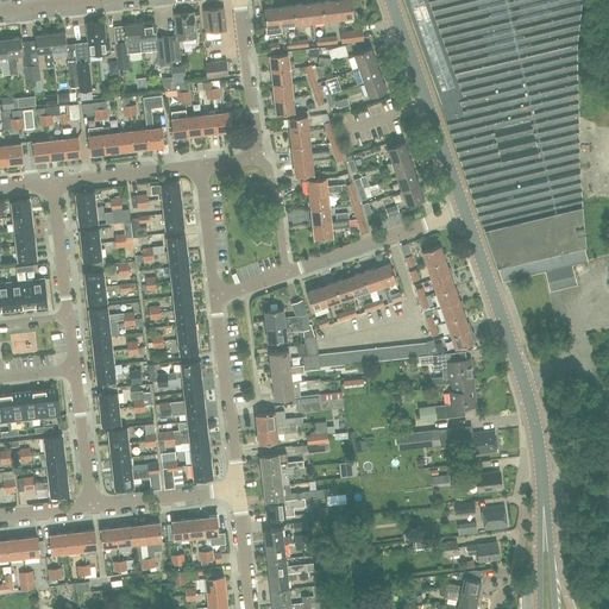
[(325,22),(339,19),(337,0),(322,2),(325,22)]
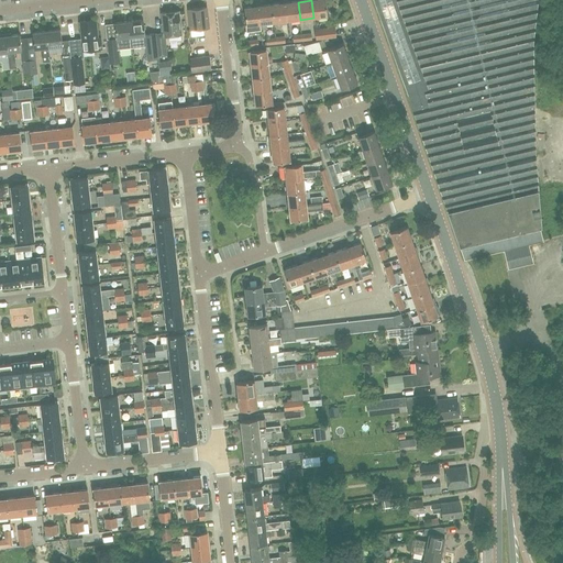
[(312,0),(311,0),(313,18),(328,17),(324,0),(312,0)]
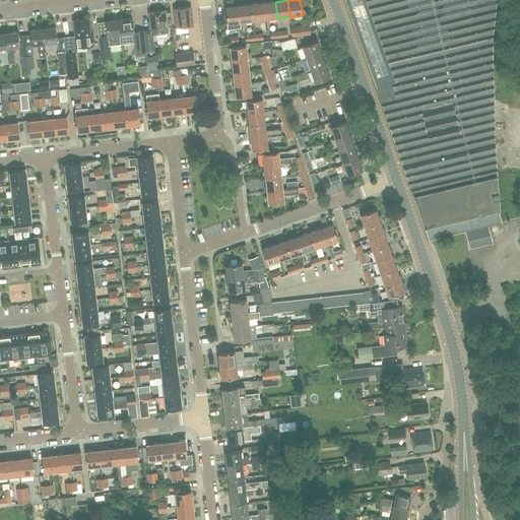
[(345,0),(362,44),(383,104),(415,198),(429,239),(433,238),(465,231),(488,225),(502,221),(498,208),(500,207),(494,143),(493,124),(492,43),(493,27),(496,0),(345,0)]
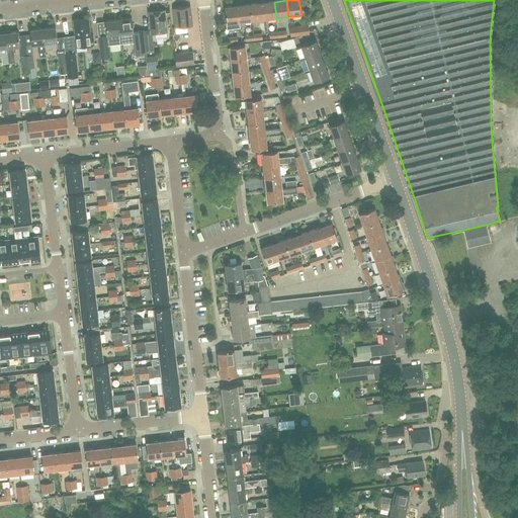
[(264,19),(276,18),(274,2),(262,3),(264,19)]
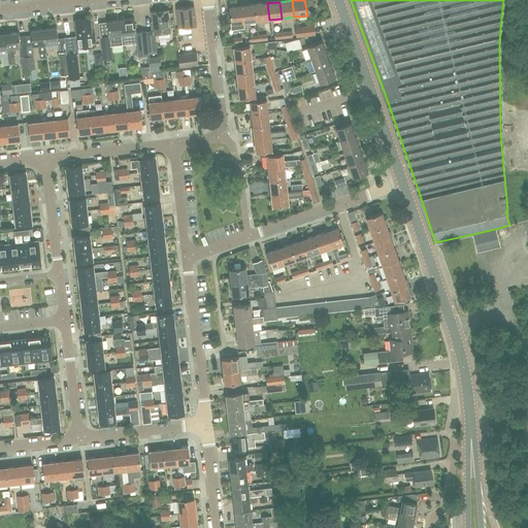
[(257,22),(269,20),(267,3),(255,4),(257,22)]
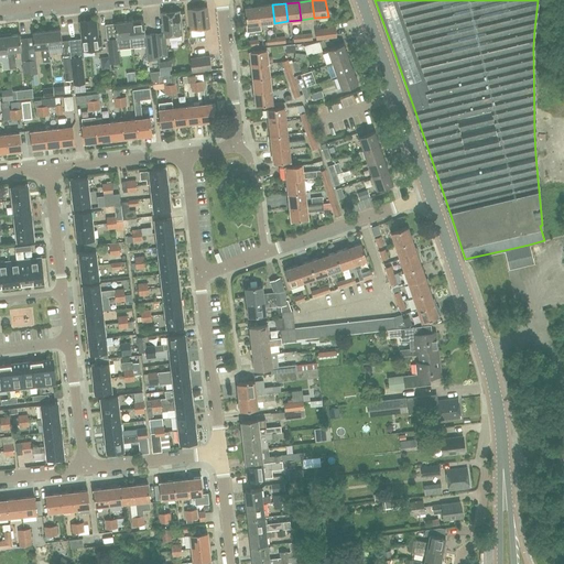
[(267,23),(274,23),(272,4),(259,7),(261,24),(260,24),(261,30),(267,29),(267,23)]
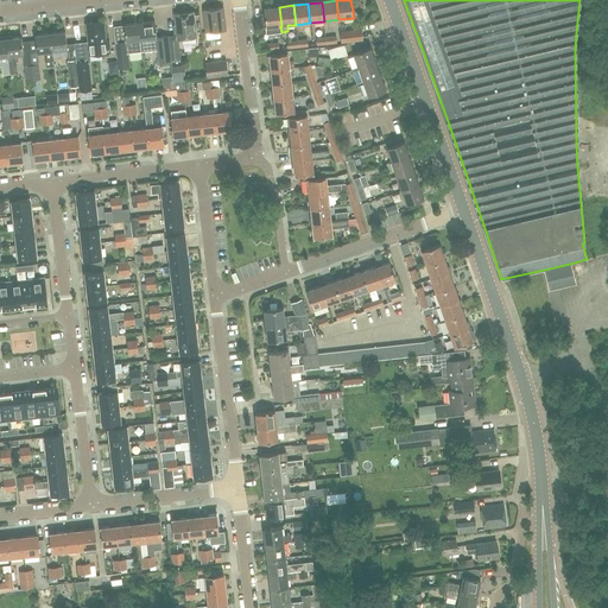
[(282,32),(280,26),(282,26),(279,7),(264,8),(267,35),(282,32)]
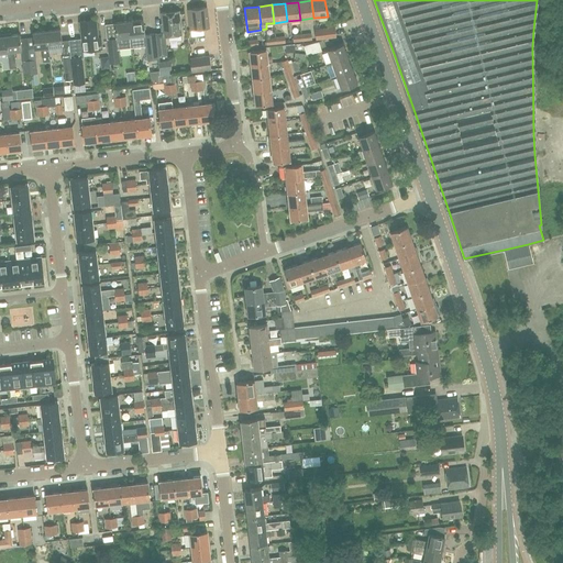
[(191,30),(209,28),(207,9),(189,10),(191,30)]
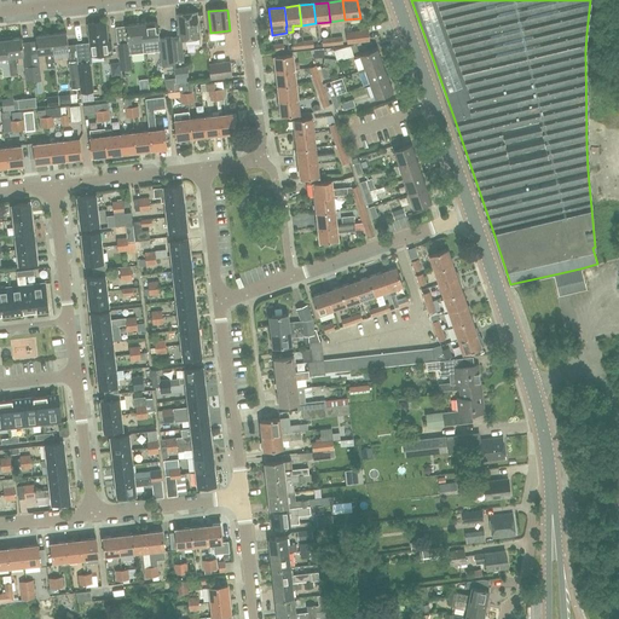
[(178,15),(179,36),(169,36),(173,62),(183,61),(180,41),(200,39),(197,13),(178,15)]
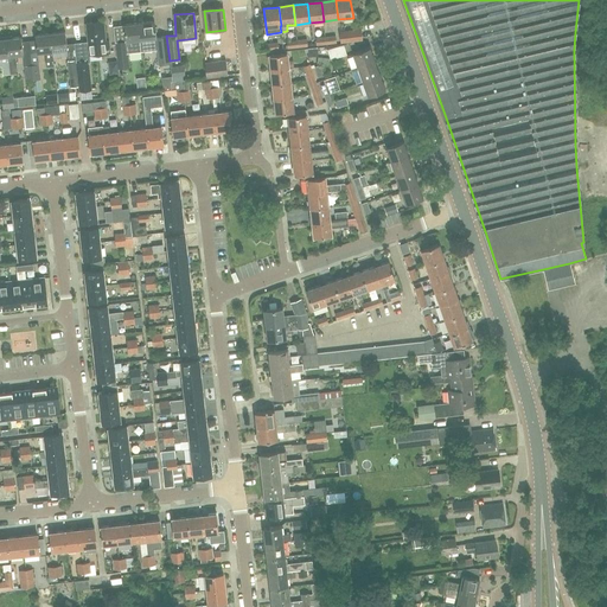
[(170,61),(166,36),(157,37),(154,21),(139,24),(141,40),(142,51),(158,50),(159,63),(170,62),(170,61)]
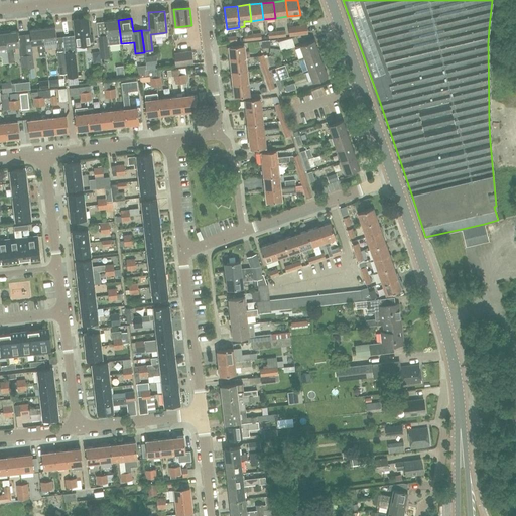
[(90,35),(88,19),(74,20),(76,37),(71,37),(63,38),(66,54),(69,79),(70,86),(79,85),(78,78),(79,78),(75,47),(94,45),(93,35),(90,35)]
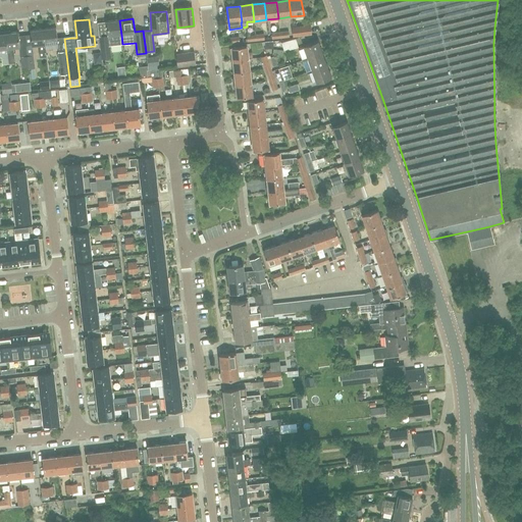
[(122,44),(121,35),(119,20),(107,21),(108,35),(99,37),(102,58),(112,57),(110,46),(116,45),(122,44)]
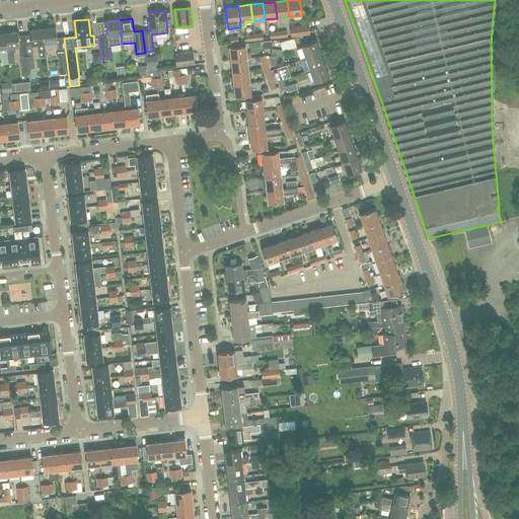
[(291,31),(292,39),(292,36),(310,34),(309,24),(290,27),(291,31)]
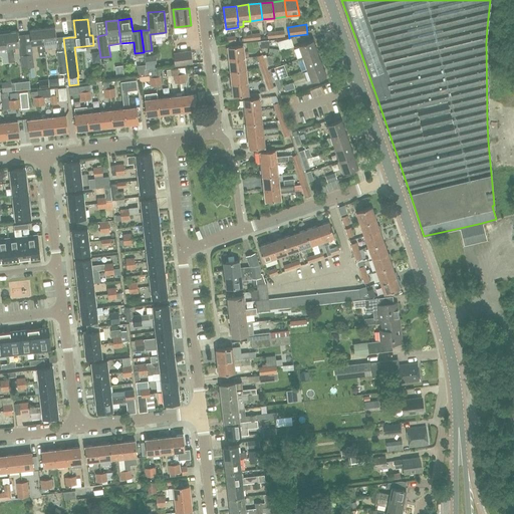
[(42,29),(45,49),(57,47),(57,42),(55,27),(42,29)]
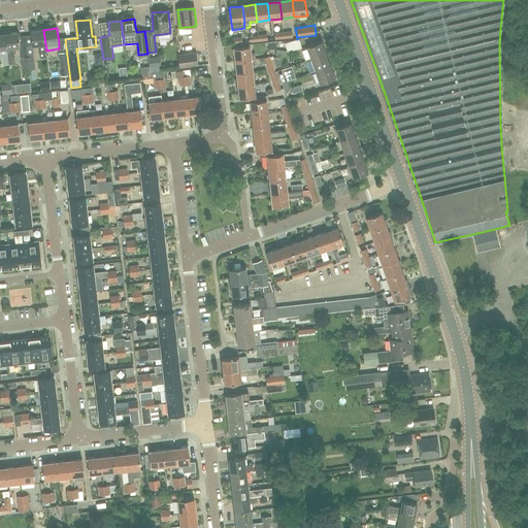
[(47,58),(46,51),(43,30),(31,31),(32,46),(39,45),(40,53),(39,53),(40,58),(47,58)]
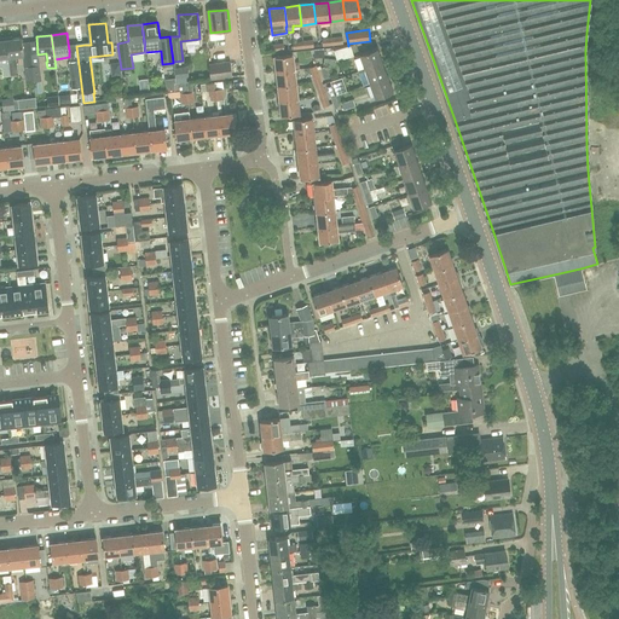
[(0,68),(3,68),(4,76),(10,76),(6,40),(0,40),(0,38),(0,68)]
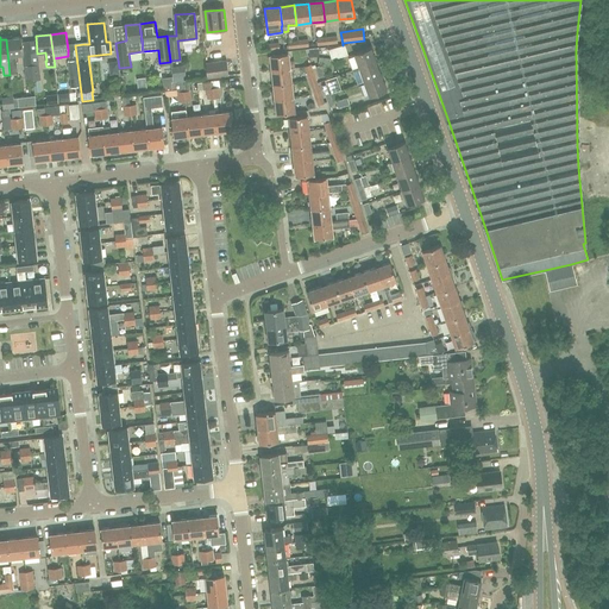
[(6,39),(10,75),(17,74),(17,71),(16,56),(23,55),(22,37),(6,39)]
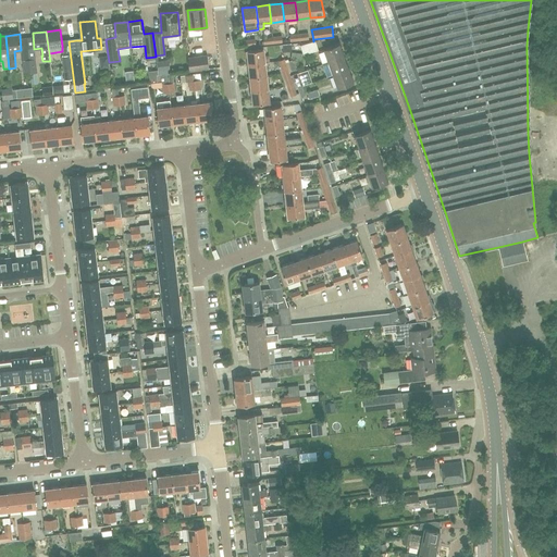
[(302,53),(302,54),(318,50),(316,42),(300,47),(302,53)]
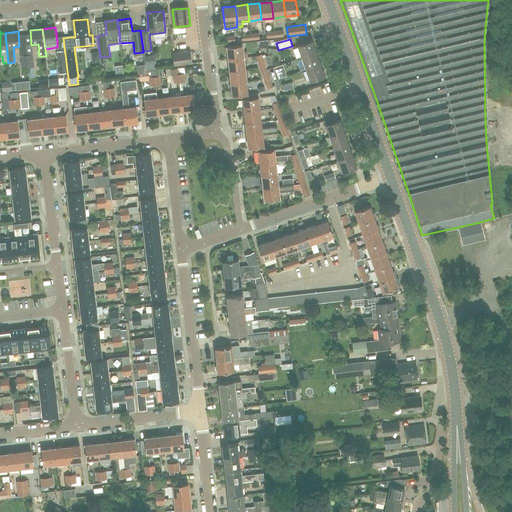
[(302,58),(317,53),(313,40),(298,46),(298,47),(293,49),(296,59),(302,57),(302,58)]
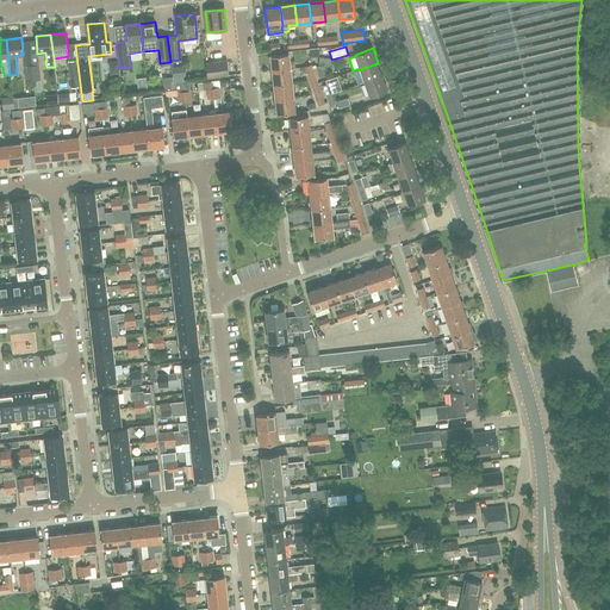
[(272,72),(290,69),(288,55),(271,56),(272,72)]
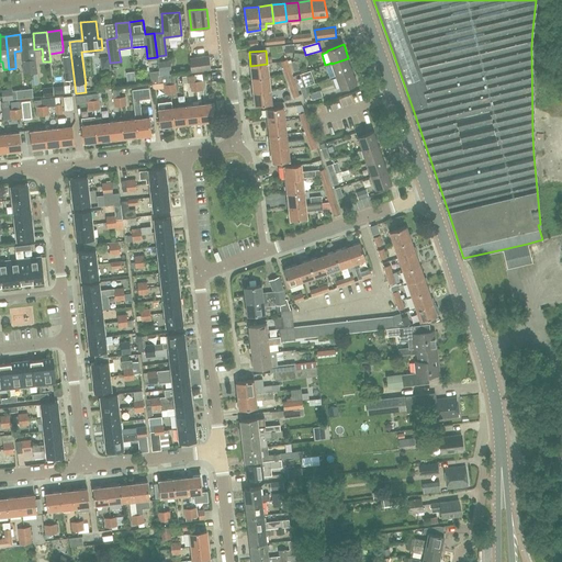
[(72,80),(72,74),(69,55),(63,56),(66,81),(72,80)]
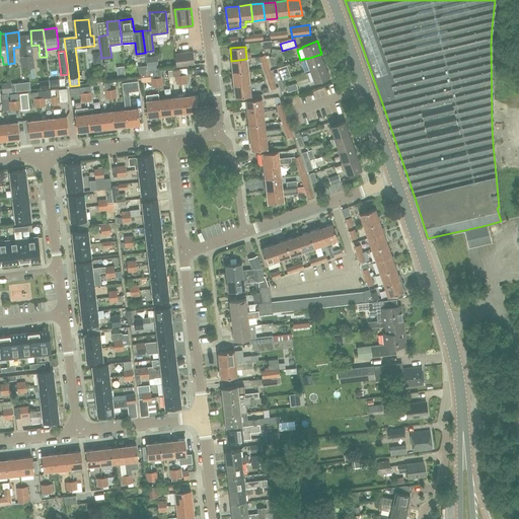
[(176,67),(195,65),(193,51),(174,54),(176,67)]
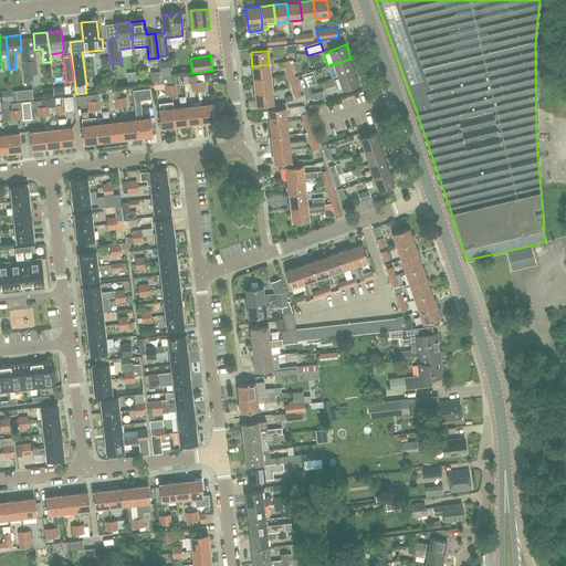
[(102,69),(111,69),(109,58),(101,58),(102,69)]
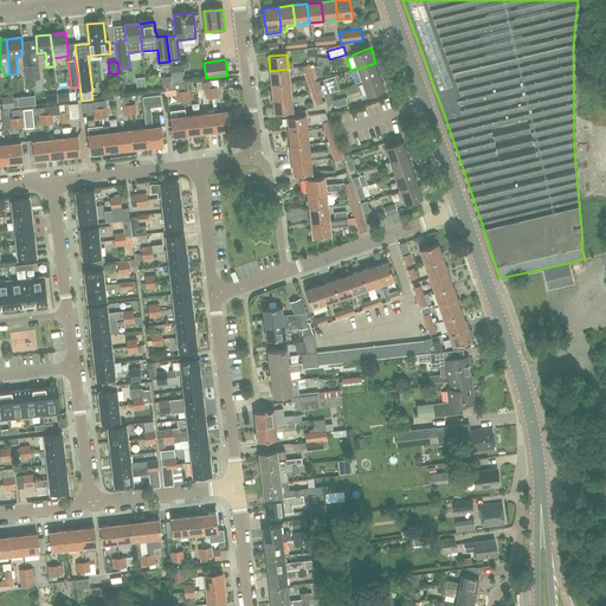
[(362,83),(380,77),(375,63),(358,69),(362,83)]
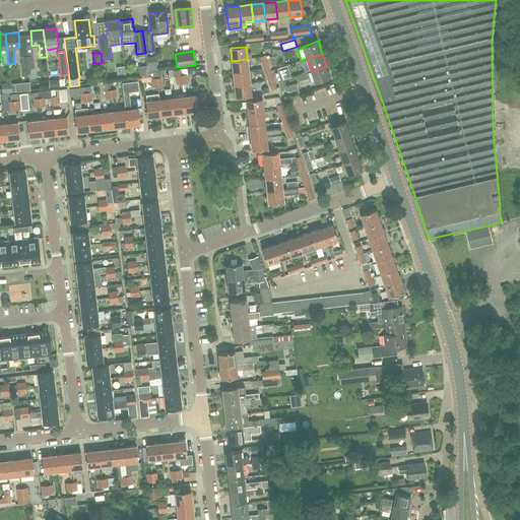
[(26,56),(28,69),(29,79),(36,78),(35,72),(35,68),(34,55),(26,56)]
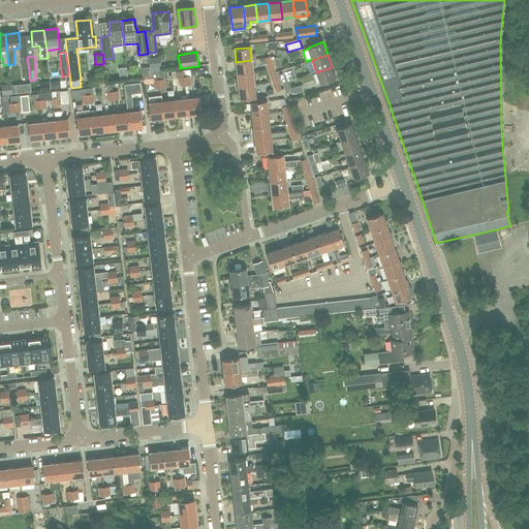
[(267,67),(274,65),(271,56),(265,58),(267,67)]
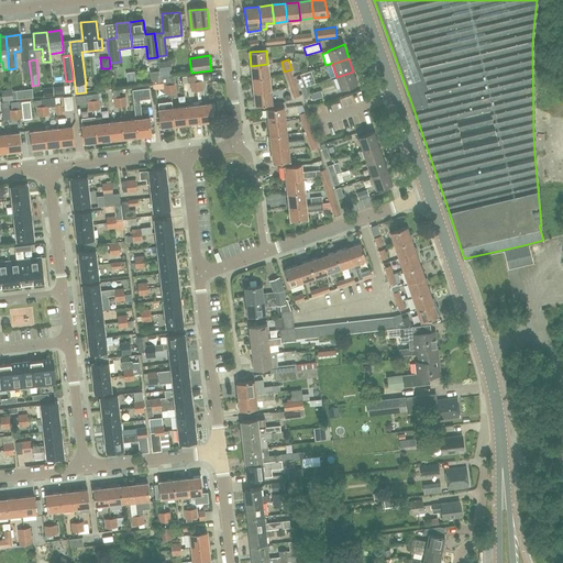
[(253,79),(269,77),(267,64),(251,66),(253,79)]
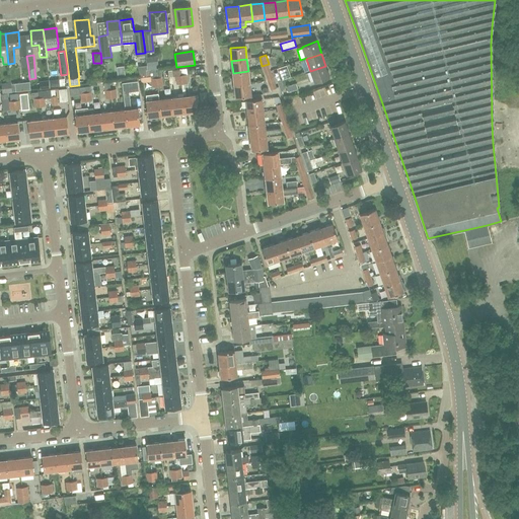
[(265,74),(271,72),(269,64),(262,66),(265,74)]
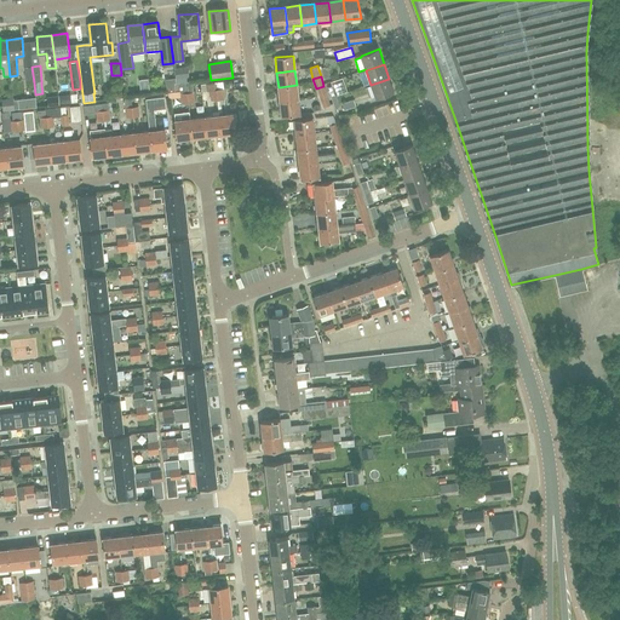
[(389,79),(371,85),(377,99),(395,93),(389,79)]
